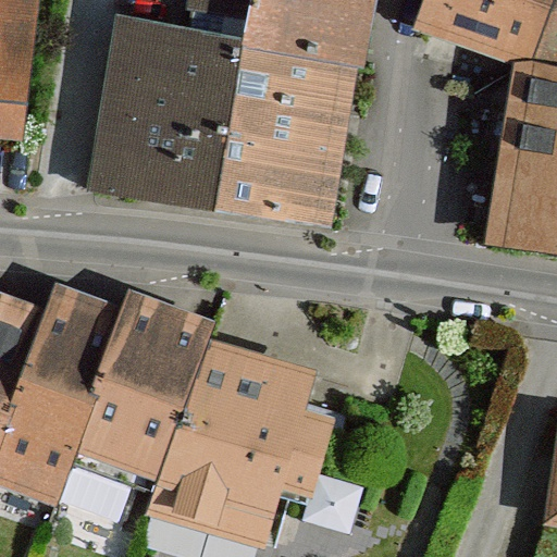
[(0,0),(0,131),(25,133),(39,0),(0,0)]
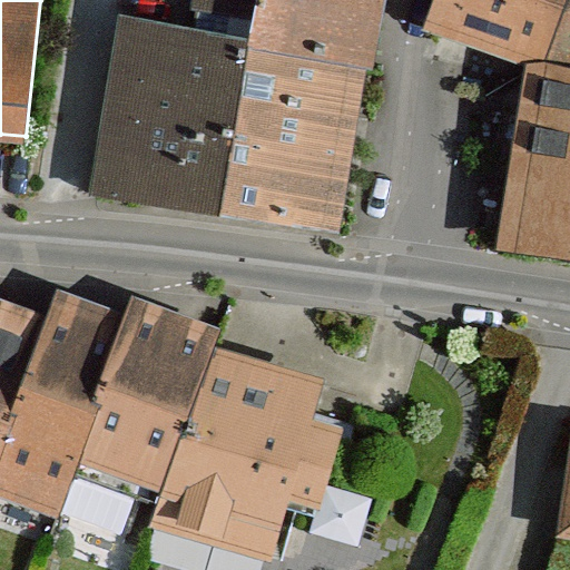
[(257,0),(192,0),(190,12),(253,21),(257,0)]
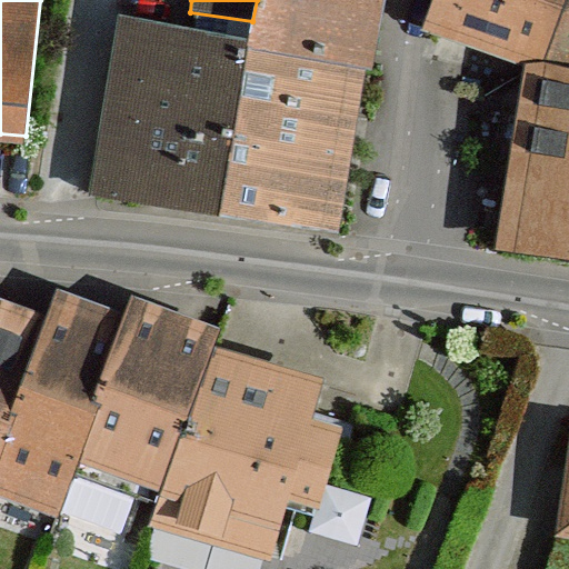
[(249,41),(220,219),(341,235),(366,70),(375,71),(386,0),(257,0),(252,21),(249,41)]
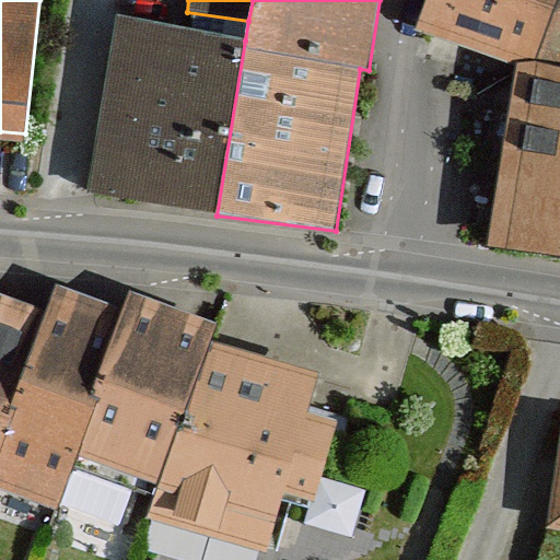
[(520,65),(559,72),(559,0),(429,0),(419,28),(520,65)]
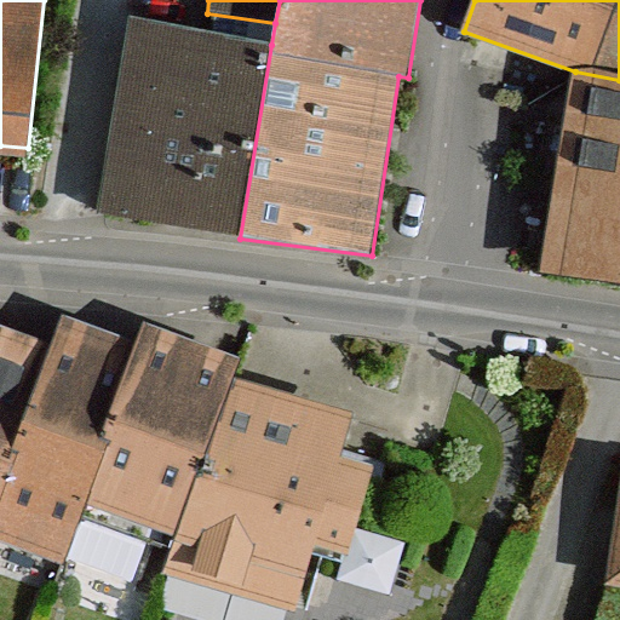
[(271,45),(130,17),(98,216),(240,239),(271,45)]
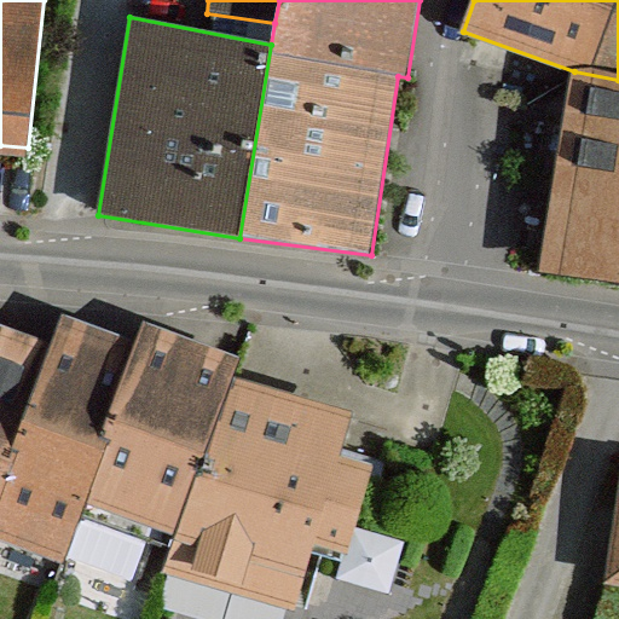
[(618,80),(574,71),(539,275),(618,288),(618,80)]
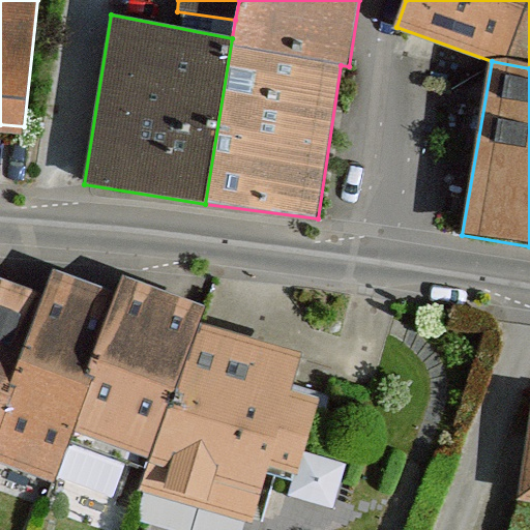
[(117,291),(54,270),(43,294),(6,395),(11,398),(0,428),(0,462),(56,484),(75,433),(92,382),(85,379),(117,291)]
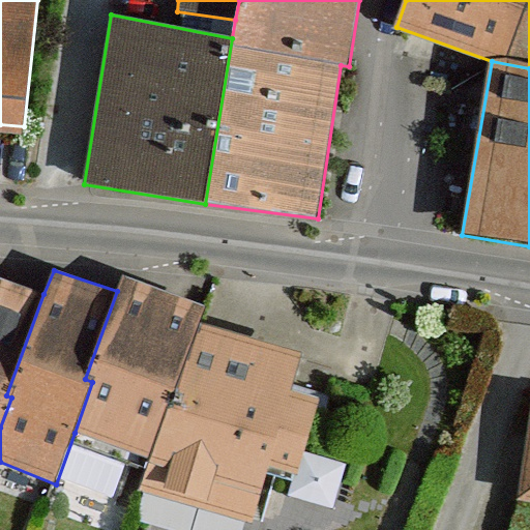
[(92,382),(75,433),(150,460),(202,324),(206,307),(122,276),(117,291),(85,379),(92,382)]
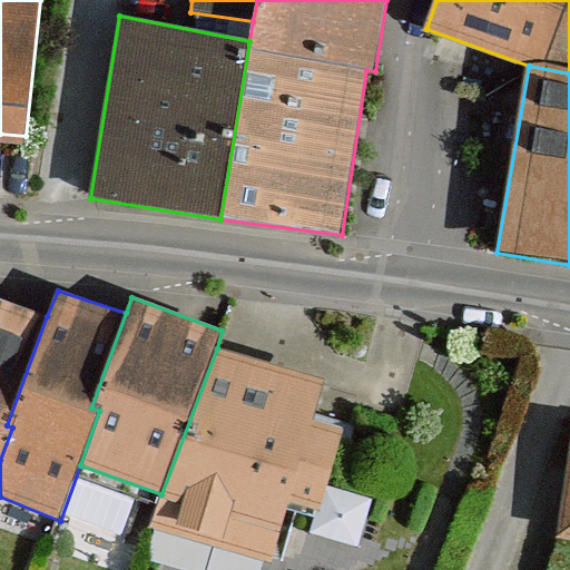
[(0,460),(12,428),(7,425),(47,316),(0,298),(0,460)]
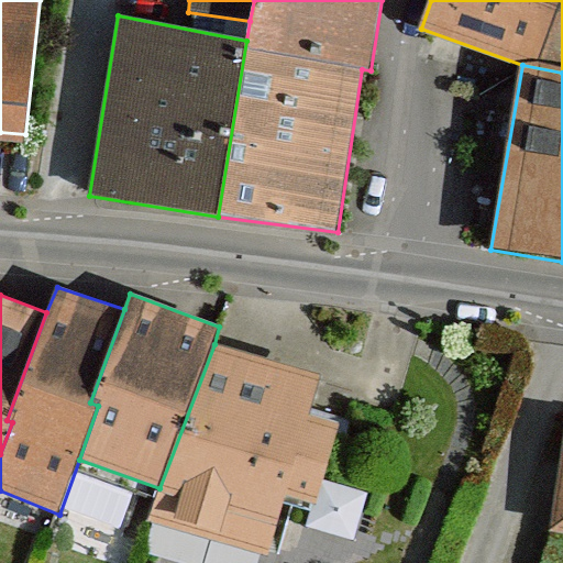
[(159,488),(150,514),(271,552),(323,377),(214,344),(159,488)]
